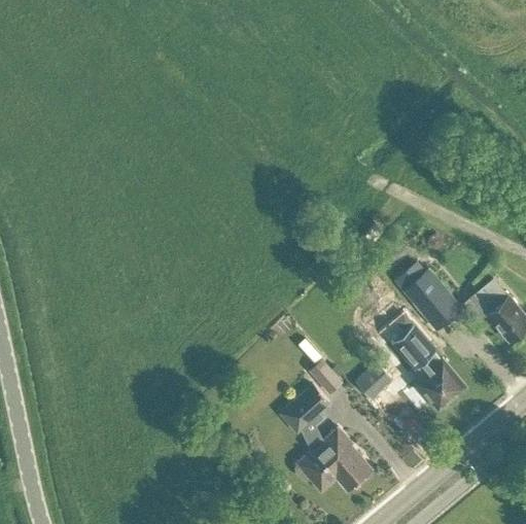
[(375,243),(385,233),(378,225),(367,236),(375,243)]
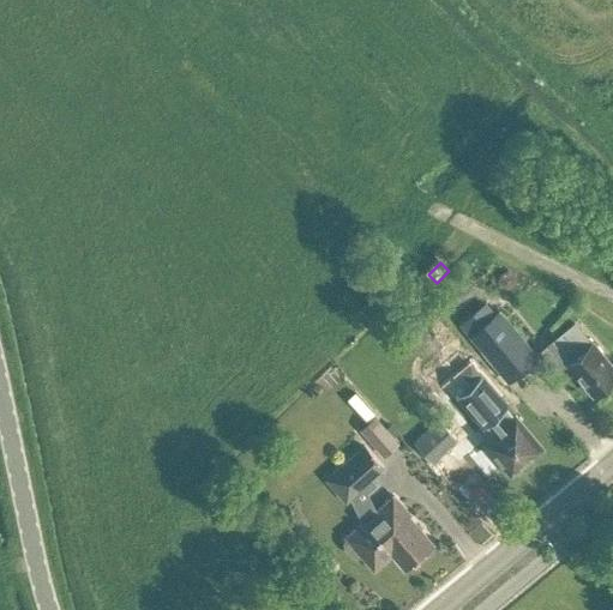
[(496,315),(485,303),(458,326),(508,385),(540,358),(500,312),(496,315)]
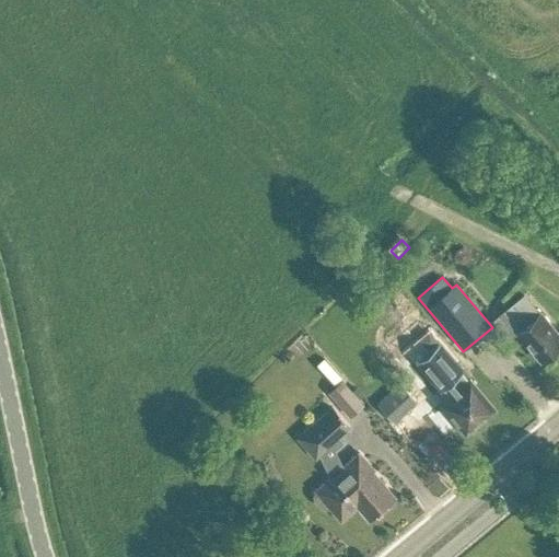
[(539,315),(525,297),(505,312),(521,331),(516,334),(526,346),(528,344),(542,361),(558,347),(558,337),(540,314),(539,315)]
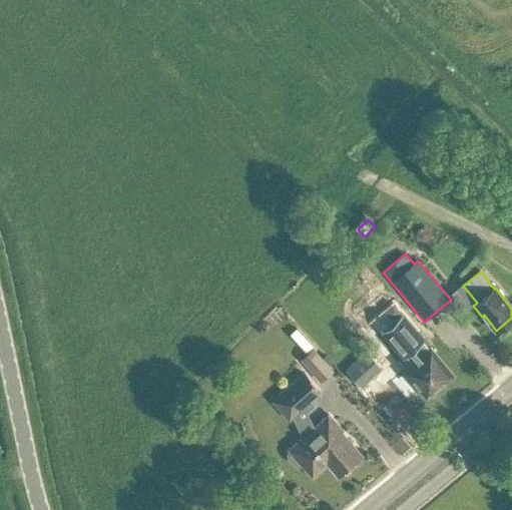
[(430,350),(413,330),(403,339),(402,337),(385,352),(398,366),(406,359),(412,366),(405,371),(427,398),(453,376),(431,350),(430,350)]
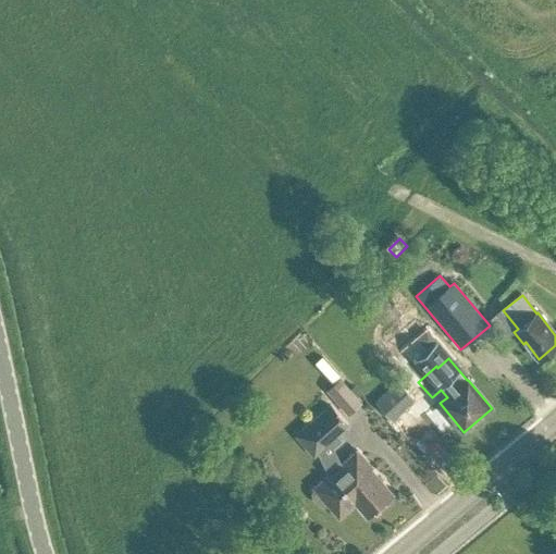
[(325,392),(346,415),(361,403),(341,379),(325,392)]
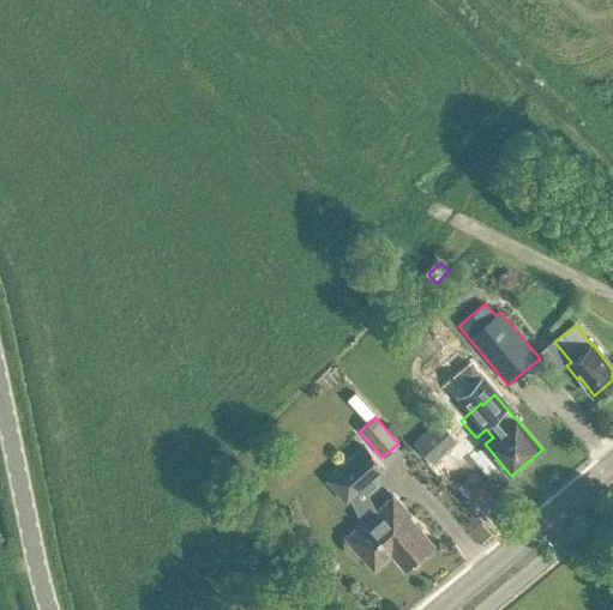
[(425,421),(410,433),(416,441),(414,444),(432,464),(457,441),(439,421),(431,427),(425,421)]
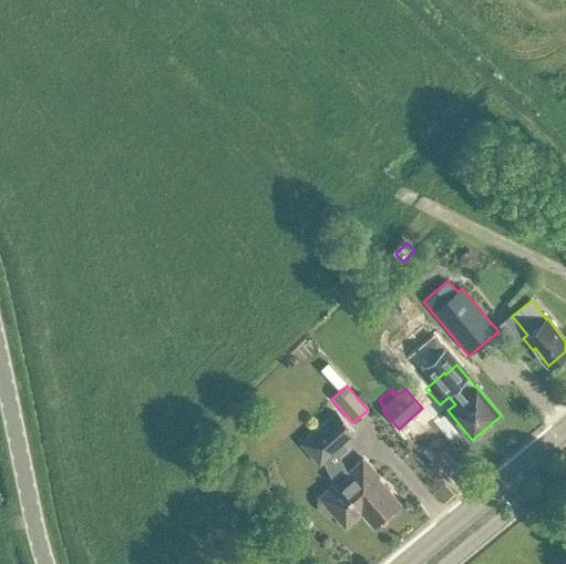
[(328,459),(356,434),(337,412),(309,437),(328,459)]
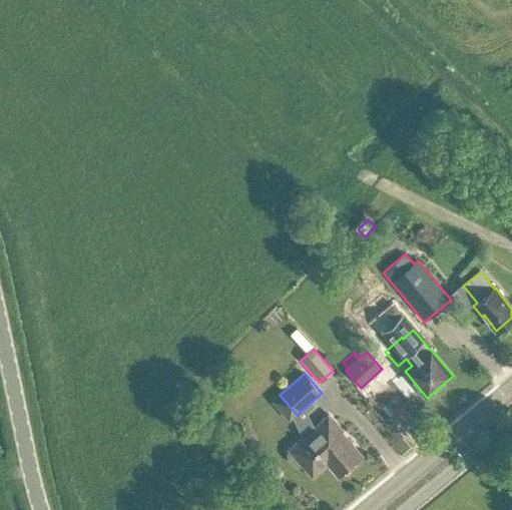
[(338,477),(362,456),(342,433),(344,431),(329,414),(288,450),(291,453),(288,455),(288,461),(294,467),(299,468),(301,466),(312,479),(328,465),(338,477)]
